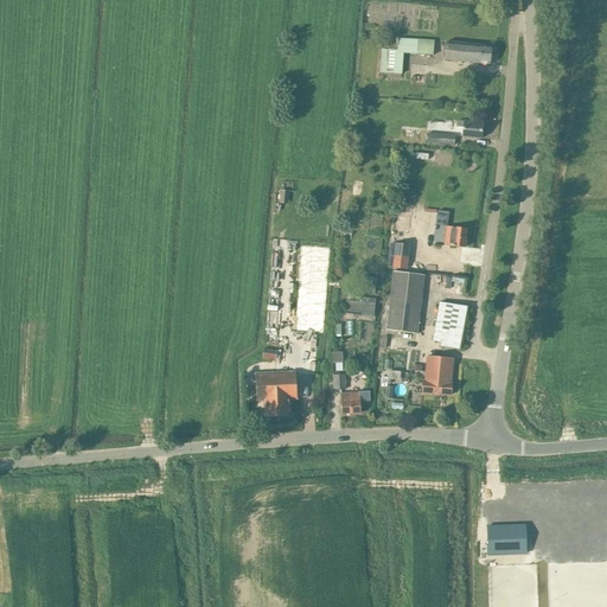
[(417,40),(398,39),(387,39),(387,50),(379,50),(378,72),(400,75),(402,53),(433,56),(434,42),(417,40)]
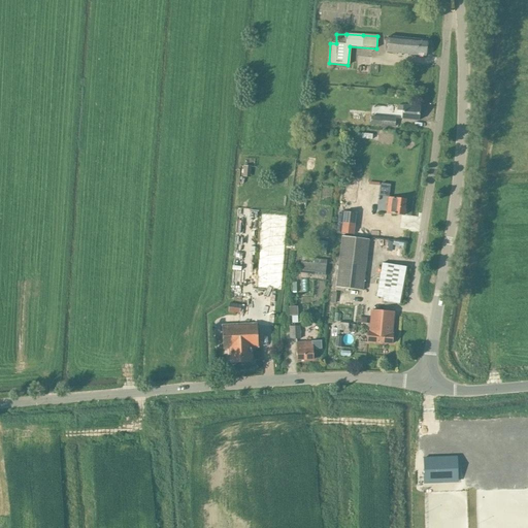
[(427,40),(388,37),(387,53),(426,56),(427,40)]
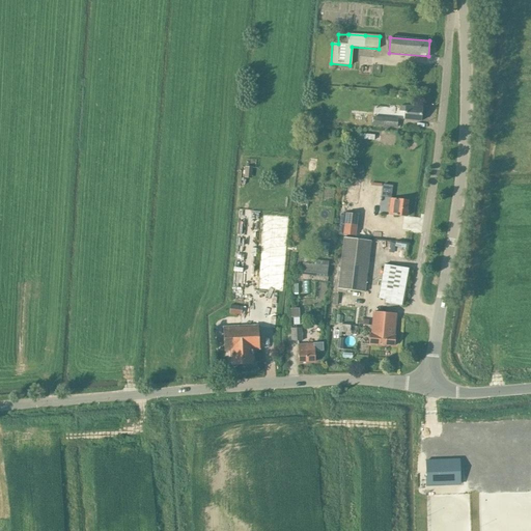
[(422,107),(399,105),(399,110),(404,111),(404,119),(420,121),(422,107)]
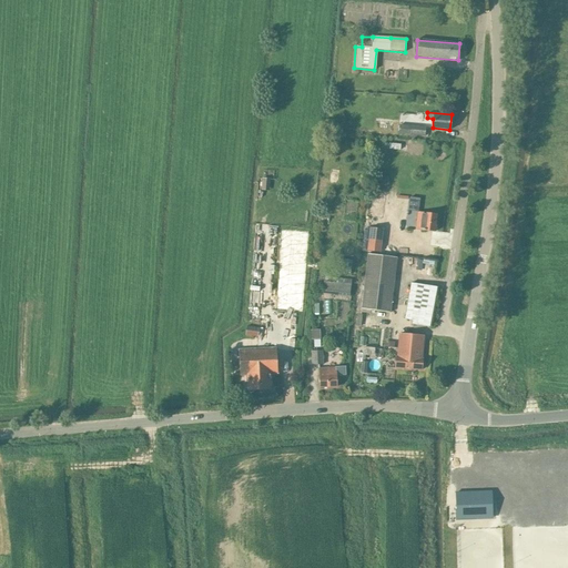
[(393,123),(367,120),(366,128),(367,128),(366,129),(392,132),(393,123)]
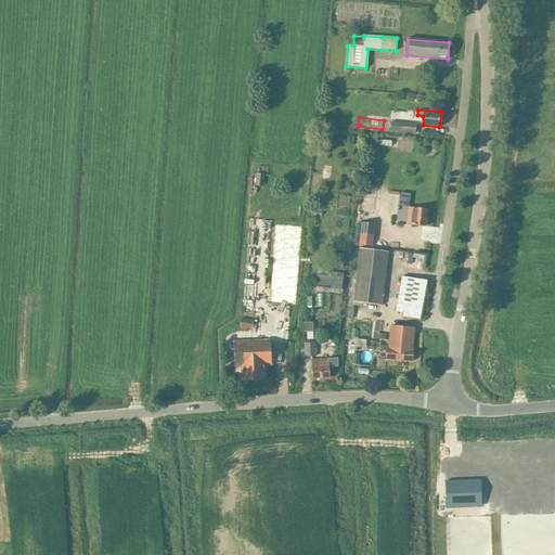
[(399,141),(399,151),(412,151),(412,141),(399,141)]
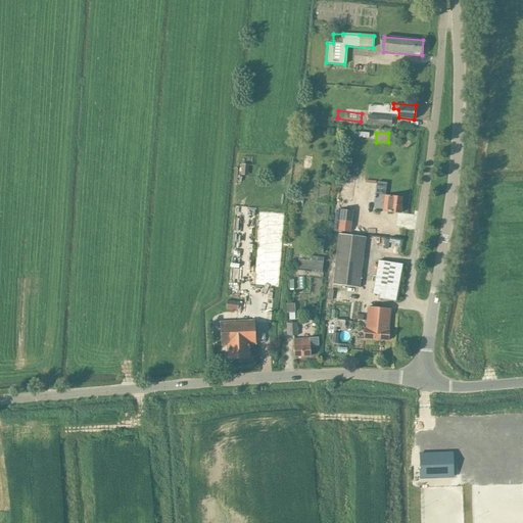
[(259,167),(242,164),(240,185),(257,187),(259,167)]
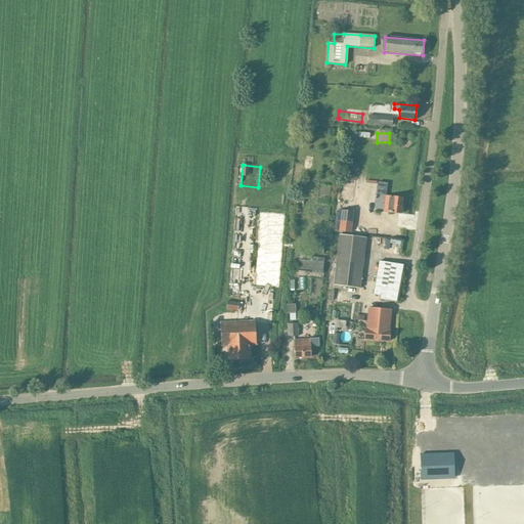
[(364,181),(363,187),(376,190),(377,184),(364,181)]
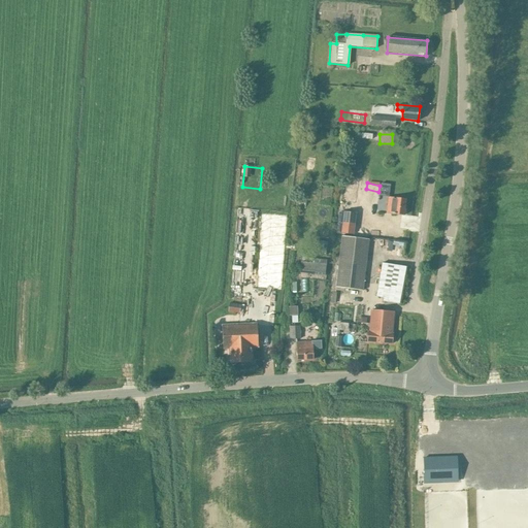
[(239,193),(238,201),(236,218),(234,235),(235,235),(234,244),(233,257),(233,258),(232,267),(232,277),(230,293),(228,293),(227,303),(229,303),(228,311),(240,314),(241,305),(239,294),(242,258),(243,258),(244,245),(244,236),(245,236),(246,219),(250,195),(248,194),(239,193)]
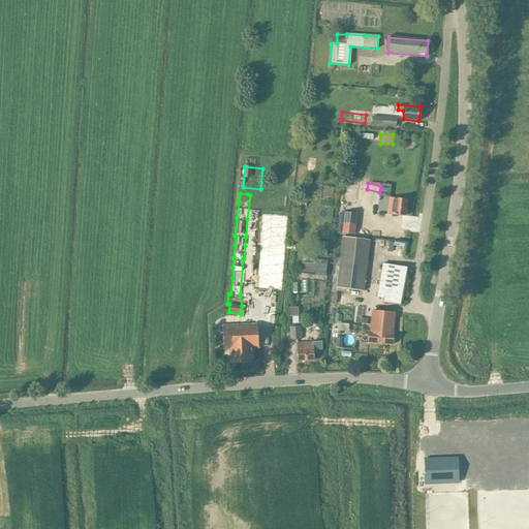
[(272,210),(259,209),(256,231),(270,234),(268,250),(283,252),(289,198),(273,197),(272,210)]
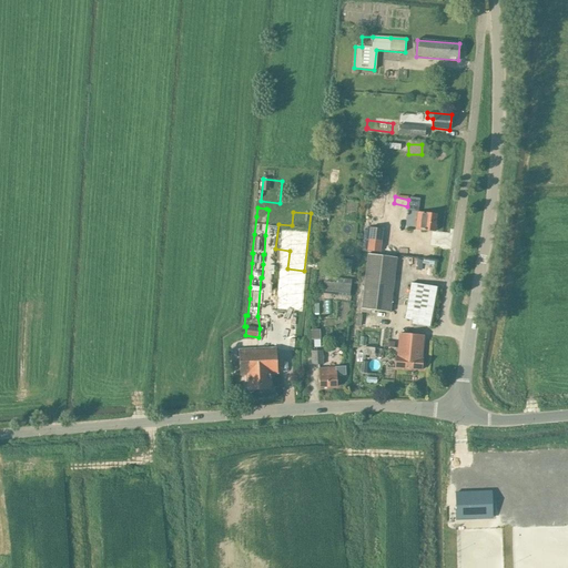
[(437,214),(417,212),(416,230),(435,232),(437,214)]
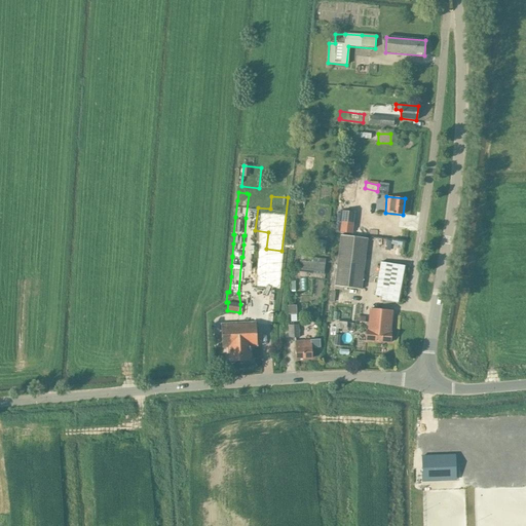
[(341,208),(339,228),(351,229),(353,210),(341,208)]
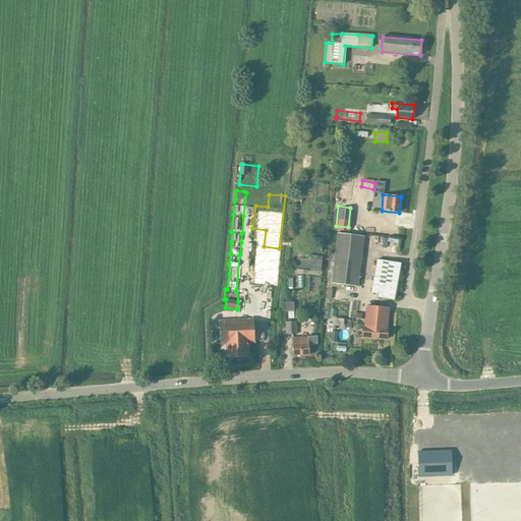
[(363,236),(337,233),(331,284),(357,287),(363,236)]
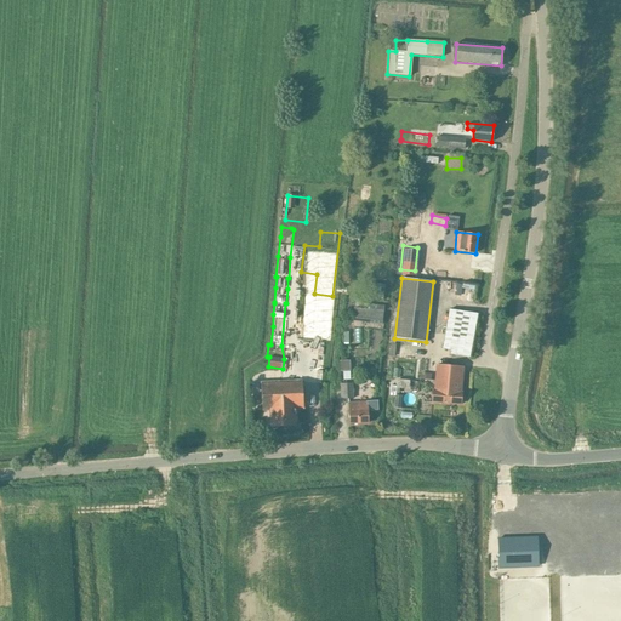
[(353,308),(352,320),(381,323),(382,311),(353,308)]
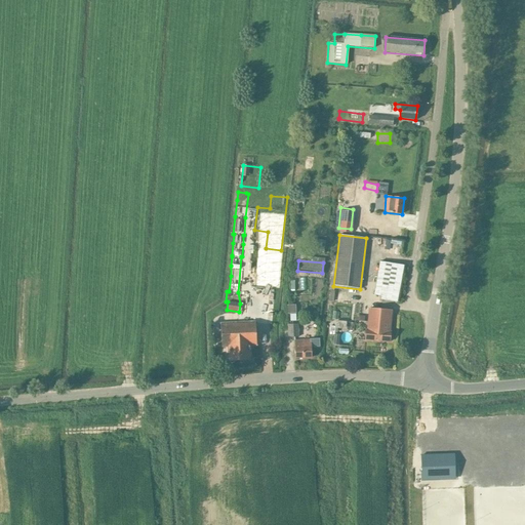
[(405,266),(379,261),(374,295),(380,296),(379,299),(399,303),(405,266)]
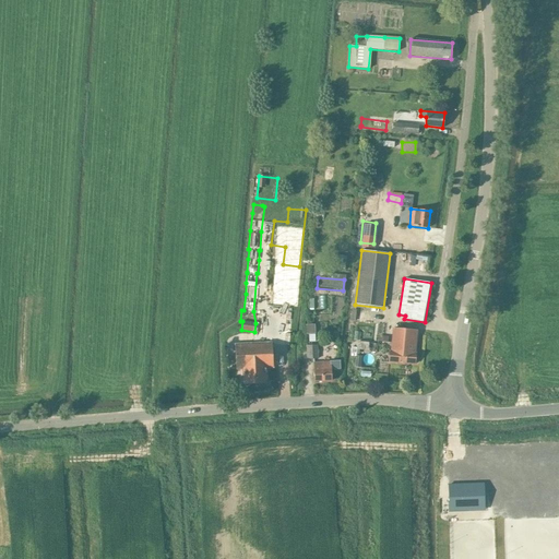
[(304,334),(309,333),(309,342),(314,341),(314,324),(304,324),(304,334)]
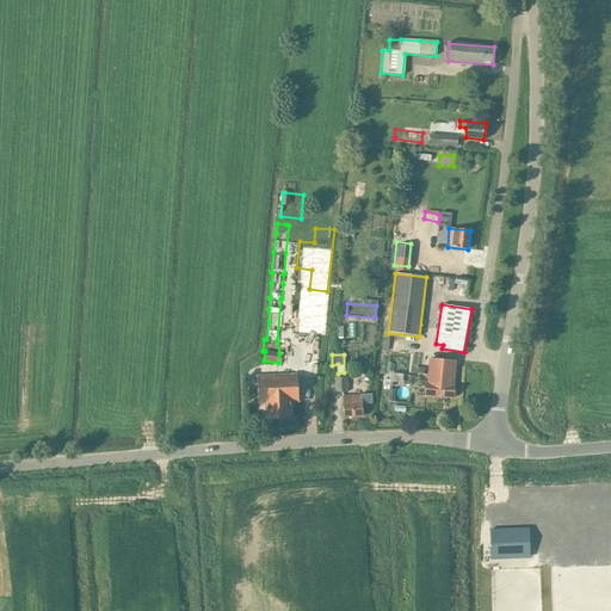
[(456,360),(430,358),(427,383),(426,383),(425,396),(454,399),(455,386),(454,386),(456,360)]
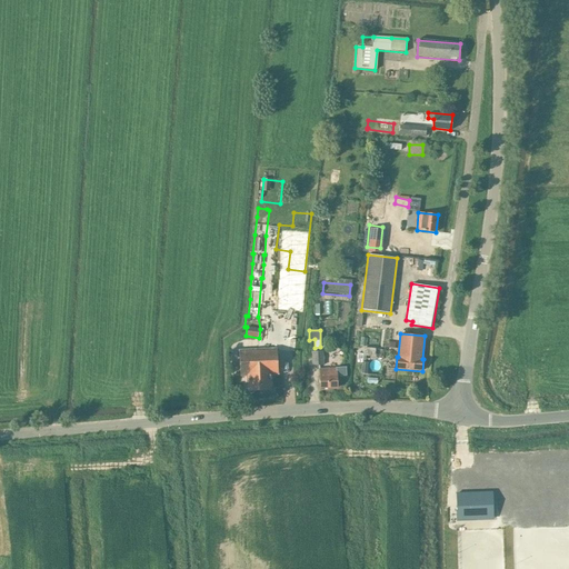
[(373,357),(375,348),(363,347),(362,356),(373,357)]
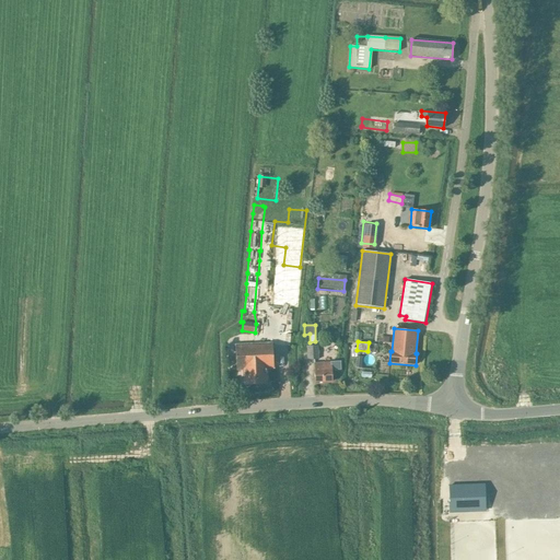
[(272,345),(234,347),(236,369),(244,369),(245,386),(267,385),(266,368),(273,368),(272,345)]
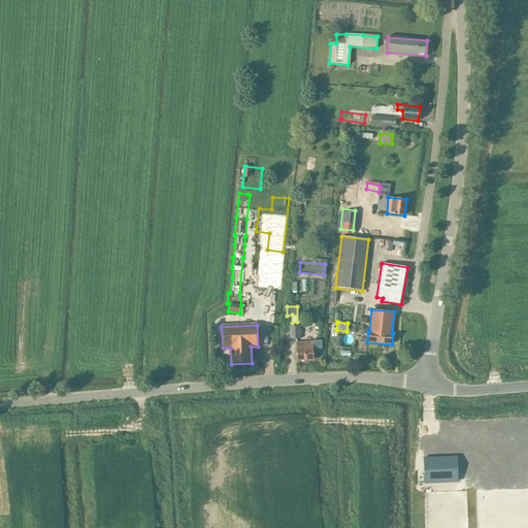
[(299,327),(289,327),(290,339),(300,338),(299,327)]
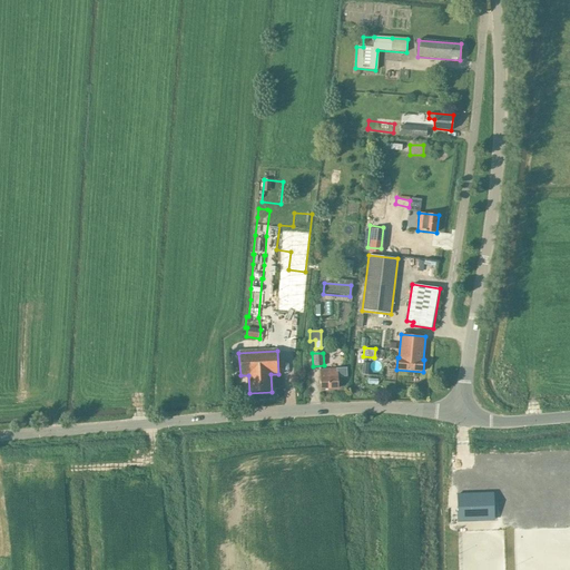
[(337,369),(320,370),(321,389),(338,387),(337,369)]
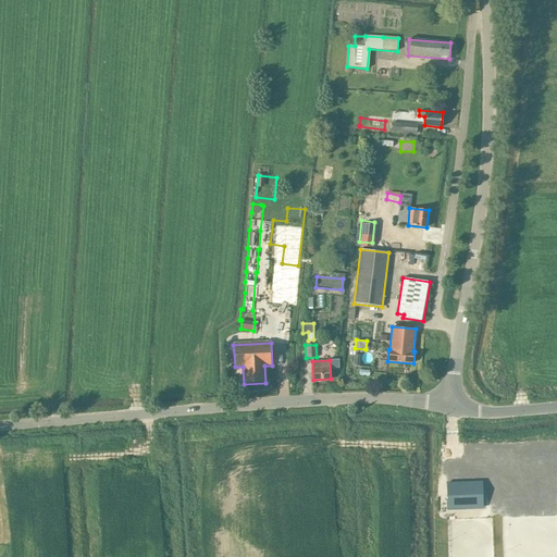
[(447,483),(447,509),(483,508),(482,482),(447,483)]
